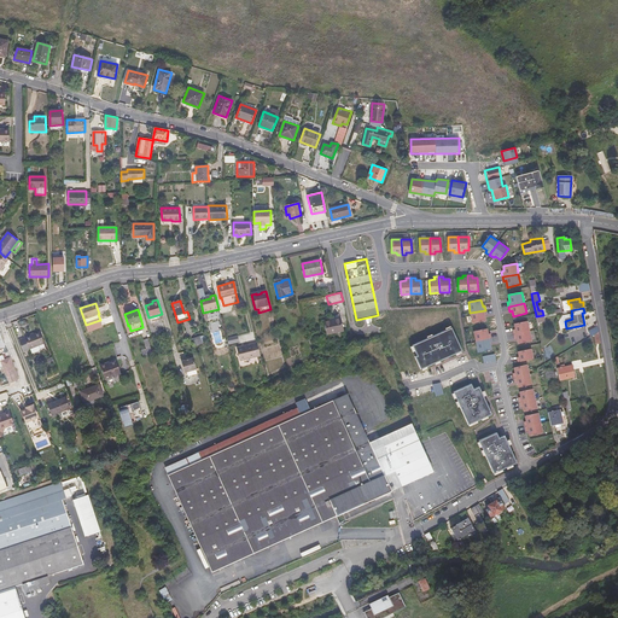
[(470,313),(472,324),(485,321),(484,315),(487,315),(485,310),(470,313)]
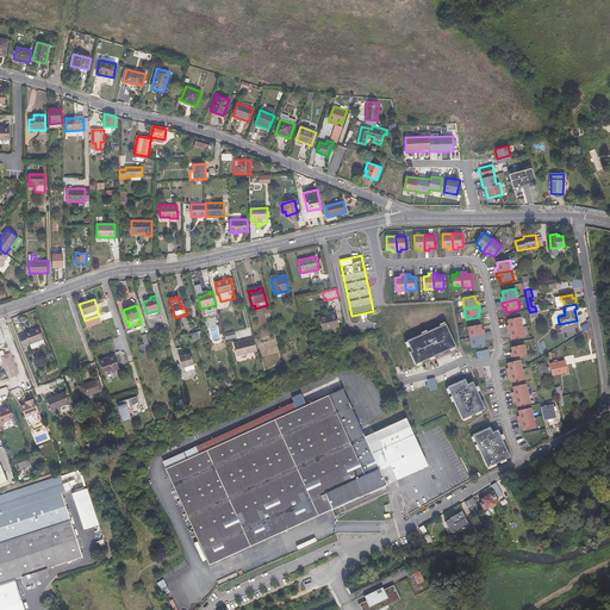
[(322,330),(338,327),(336,315),(319,318),(322,330)]
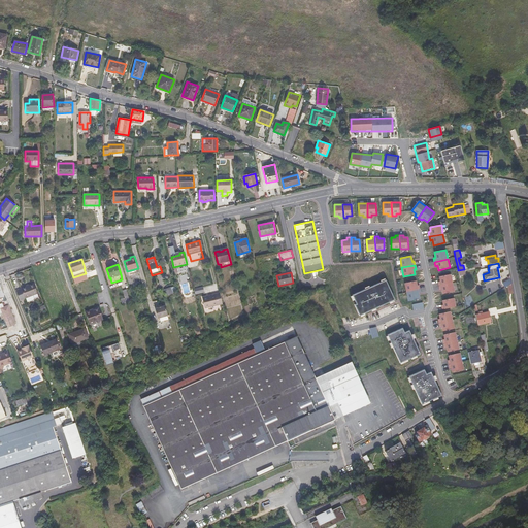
[(438,282),(439,286),(452,284),(451,274),(439,277),(440,282),(438,282)]
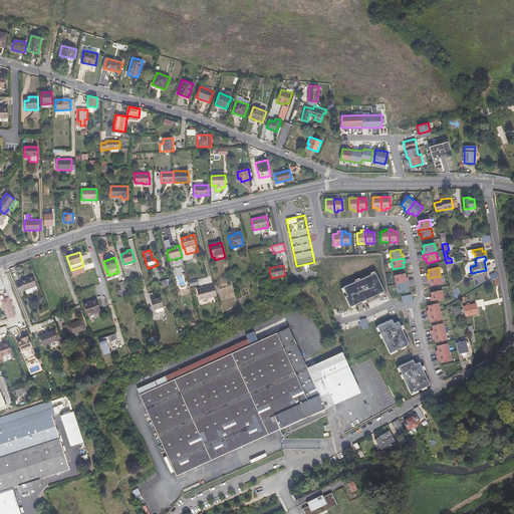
[(489,276),(492,279),(494,278),(498,276),(497,271),(489,276)]
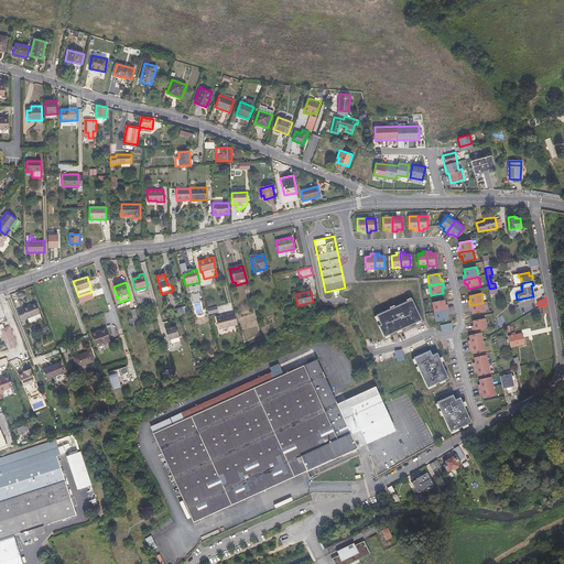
[(412,299),(376,315),(380,325),(378,325),(383,337),(421,321),(412,299)]
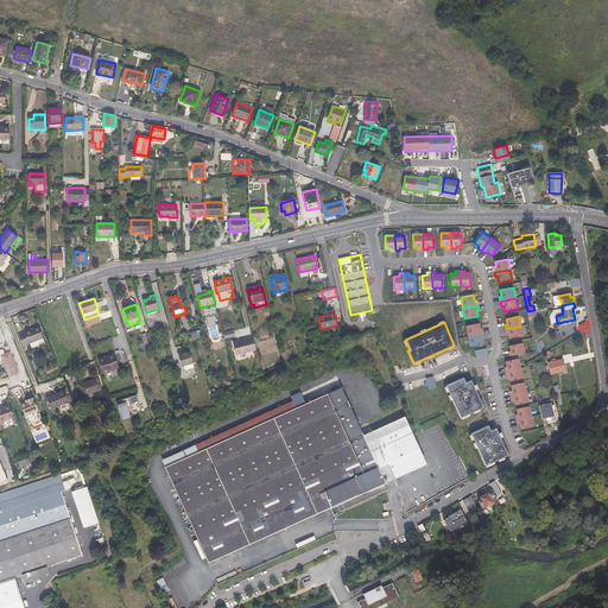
[(466,327),(468,336),(483,333),(482,329),(480,329),(479,324),(466,327)]
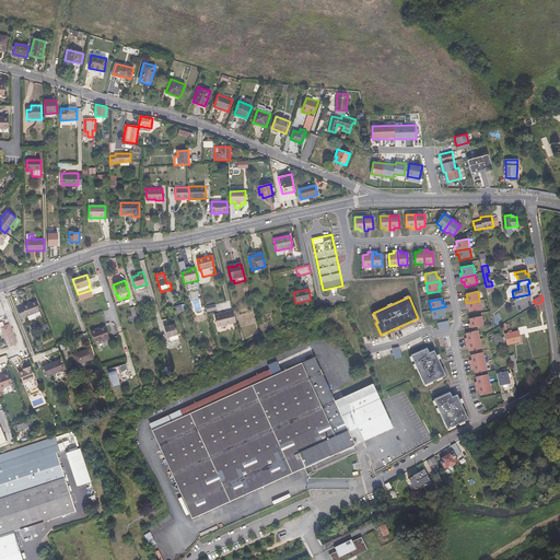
[(34,313),(41,311),(36,301),(23,306),(26,316),(27,316),(28,321),(36,317),(34,313)]
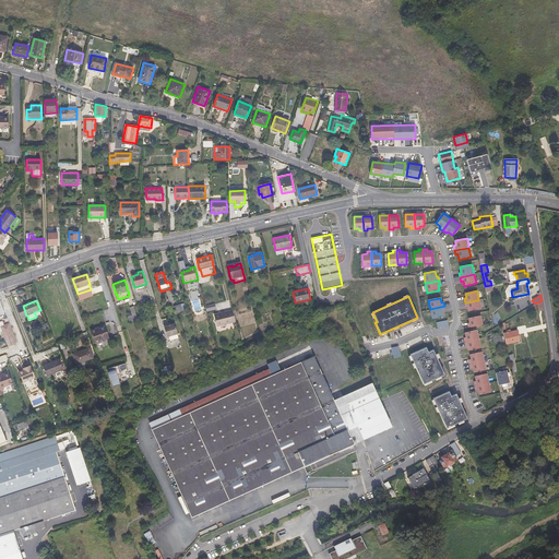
[(478,300),(465,302),(465,307),(467,307),(468,311),(480,309),(478,300)]
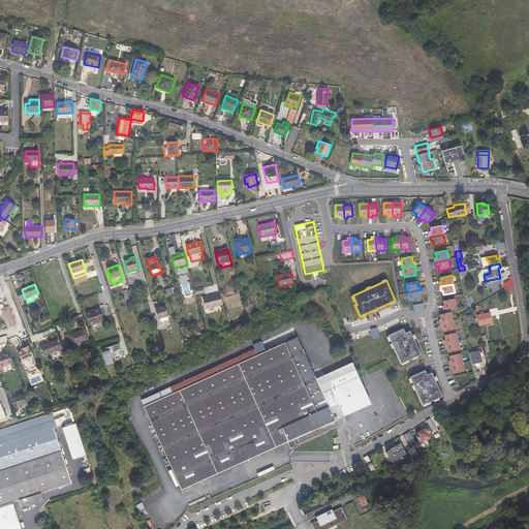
[(170,287),(164,290),(167,297),(174,293),(173,292),(172,290),(170,287)]
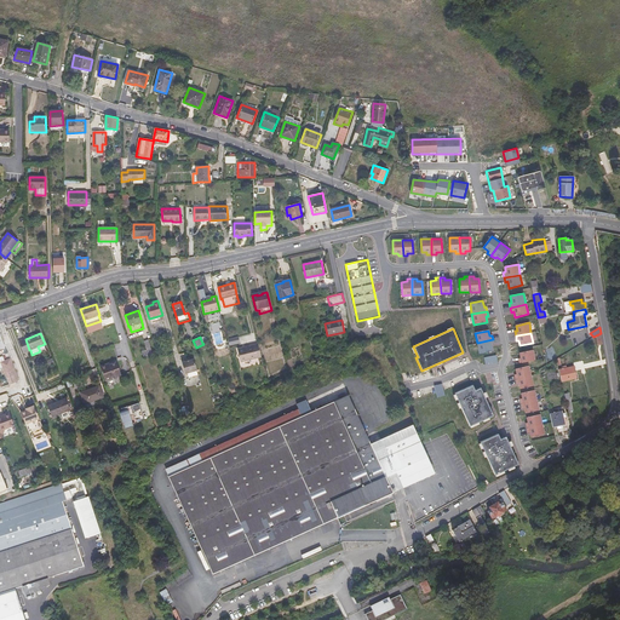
[(493,339),(477,343),(480,354),(493,351),(491,345),(494,344),(493,339)]
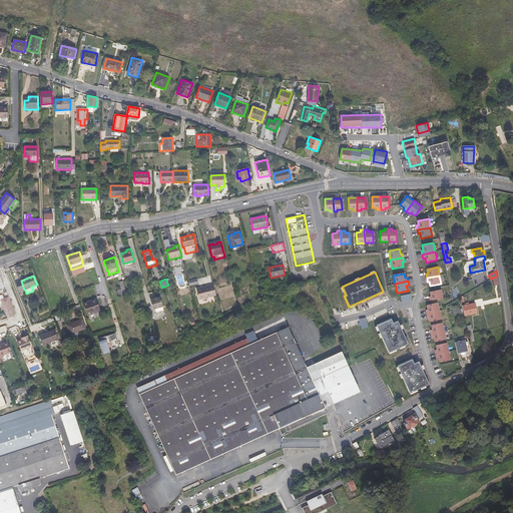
[(117,291),(118,295),(126,293),(122,282),(119,283),(121,290),(117,291)]
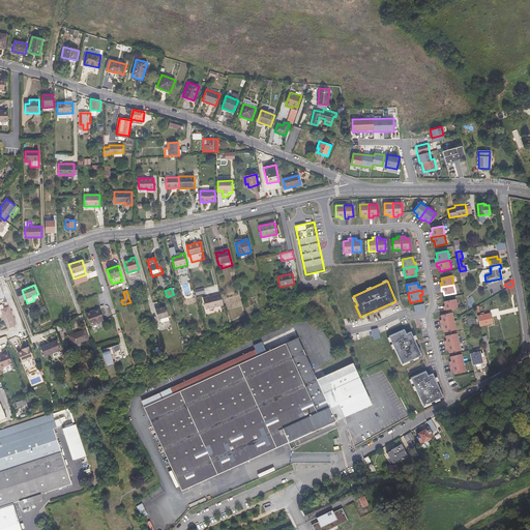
[(206,310),(223,305),(221,294),(203,298),(206,310)]
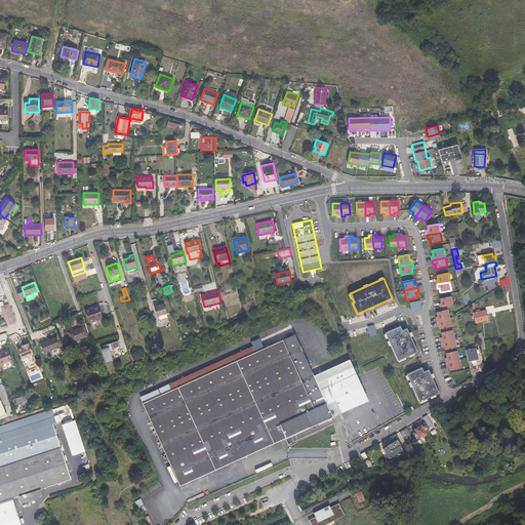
[(439,304),(439,308),(452,306),(451,296),(441,298),(440,299),(441,304),(439,304)]
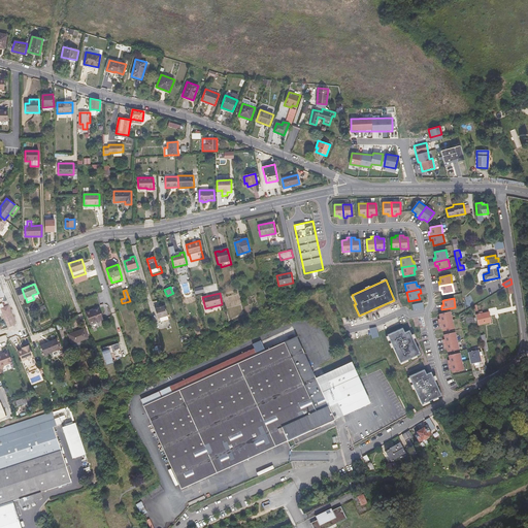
[(422,302),(411,305),(414,311),(424,309),(422,302)]
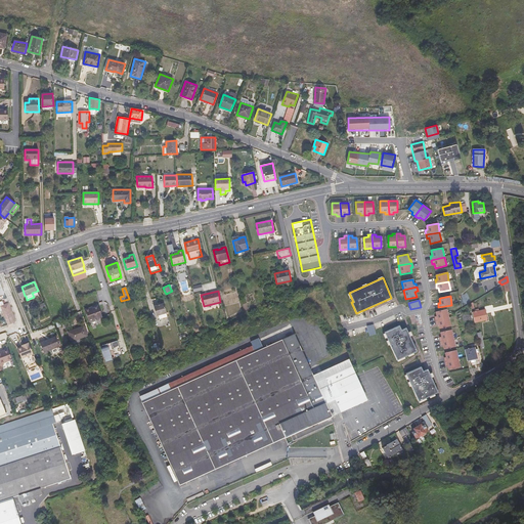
[(8,324),(14,322),(7,305),(1,307),(8,324)]
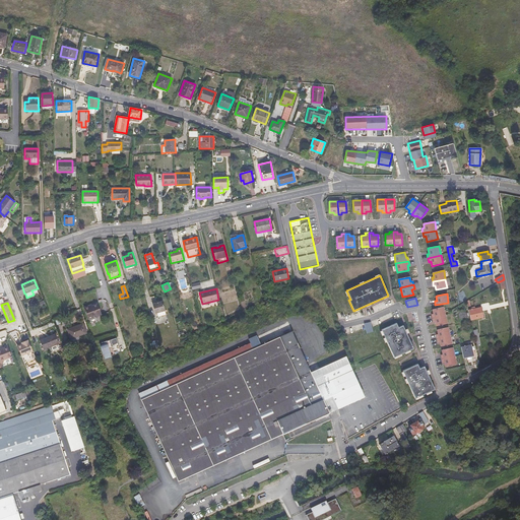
[(89,307),(88,306),(84,307),(88,319),(102,315),(98,304),(92,306),(89,307)]
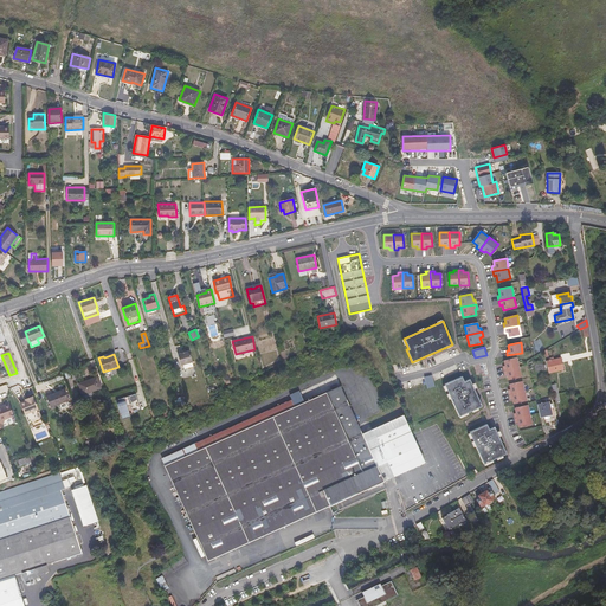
[(502,367),(503,372),(519,368),(516,359),(508,360),(503,361),(504,366),(502,367)]
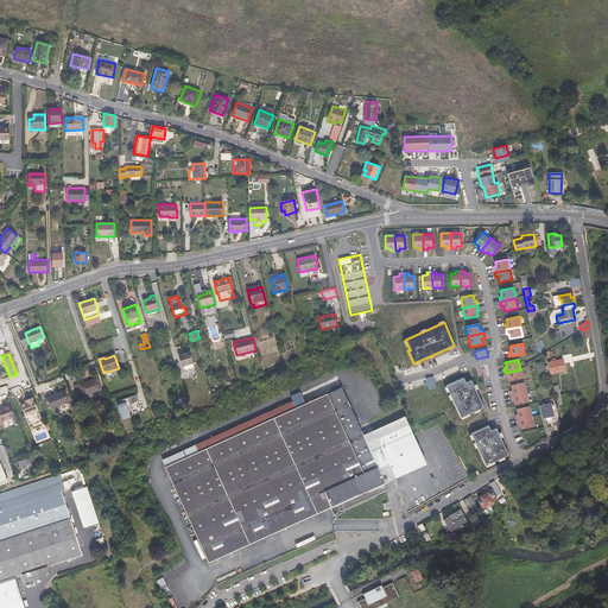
[(563,360),(548,362),(551,374),(565,371),(563,360)]
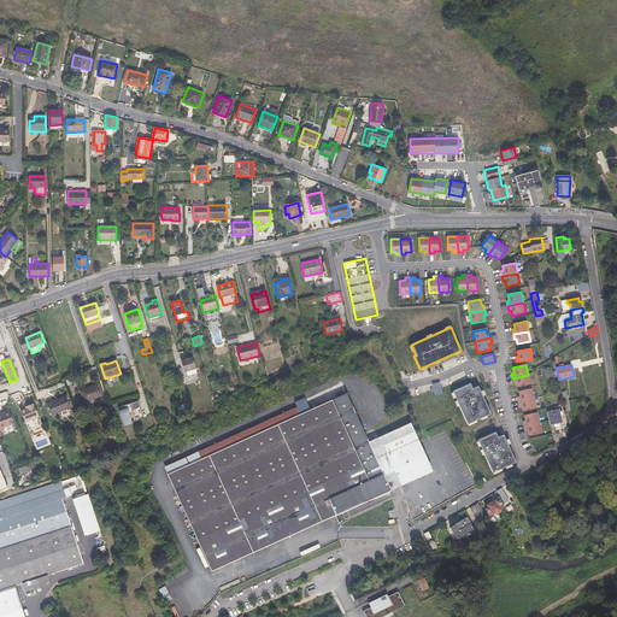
[(197,368),(193,369),(188,370),(184,371),(188,382),(199,378),(197,368)]
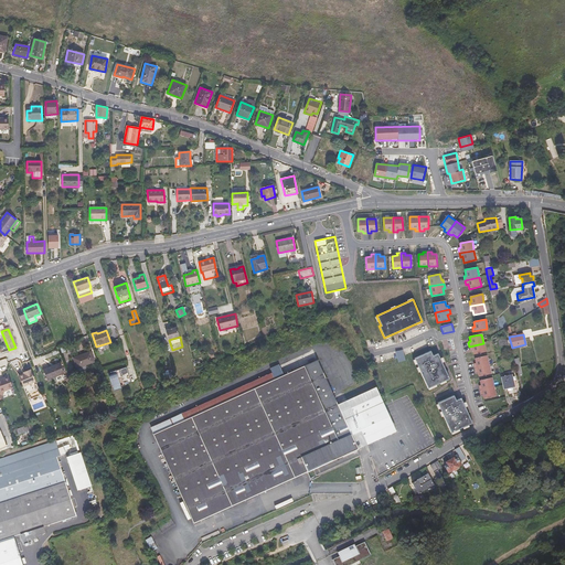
[(507,340),(504,337),(498,338),(500,345),(508,344),(507,340)]
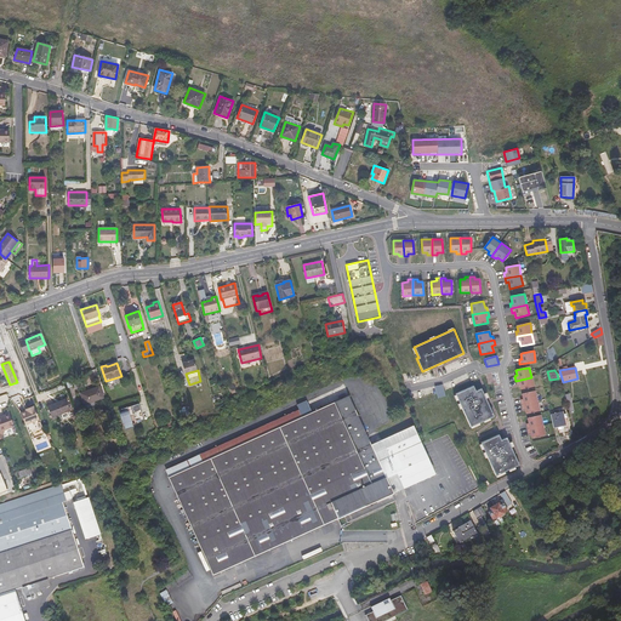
[(519,385),(520,391),(534,387),(531,377),(516,381),(517,386),(519,385)]
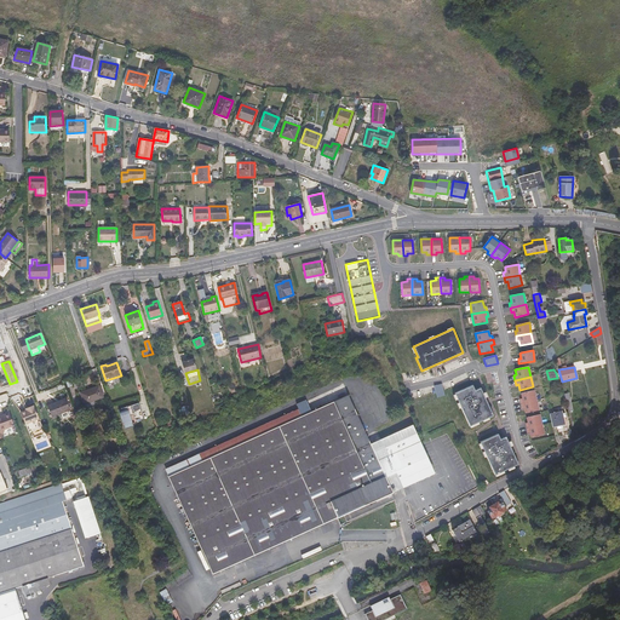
[(434,386),(436,399),(445,396),(441,384),(434,386)]
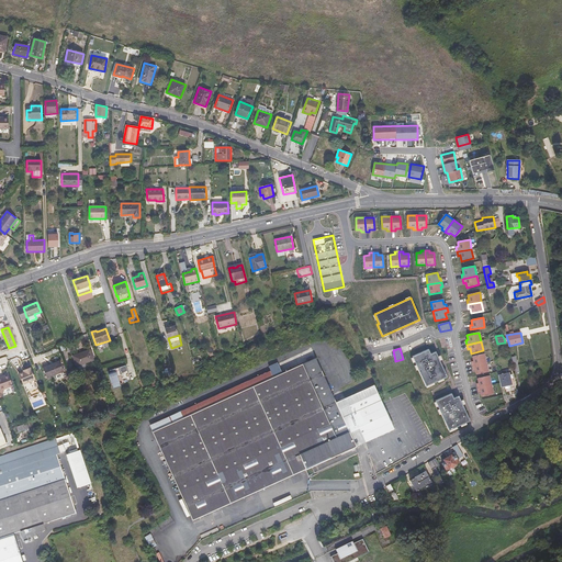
[(72,356),(77,366),(93,360),(90,349),(72,356)]
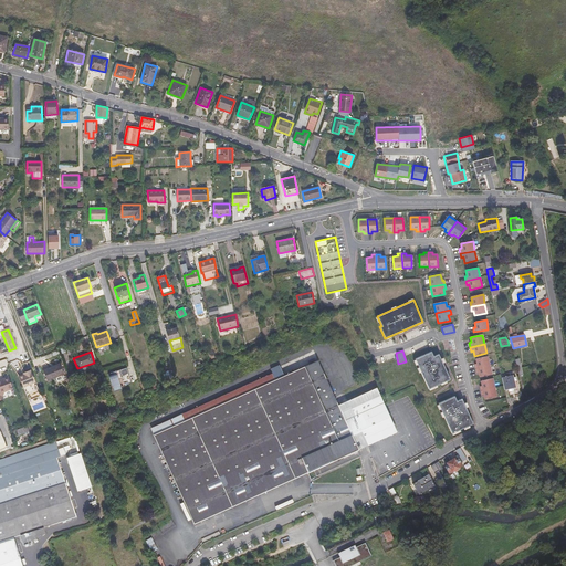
[(415,359),(428,389),(450,380),(438,355),(433,357),(431,352),(415,359)]
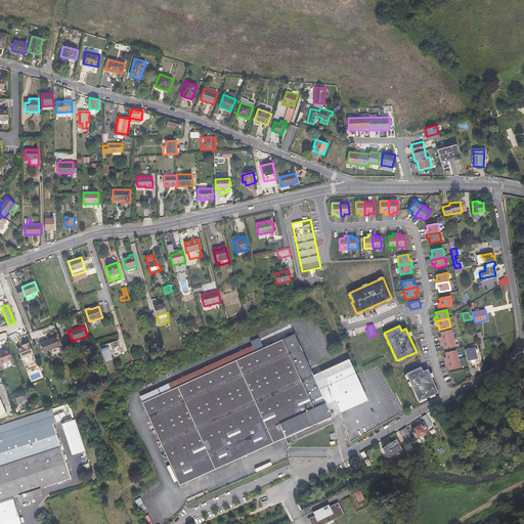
[(439,338),(440,342),(453,339),(451,331),(440,333),(441,338),(439,338)]
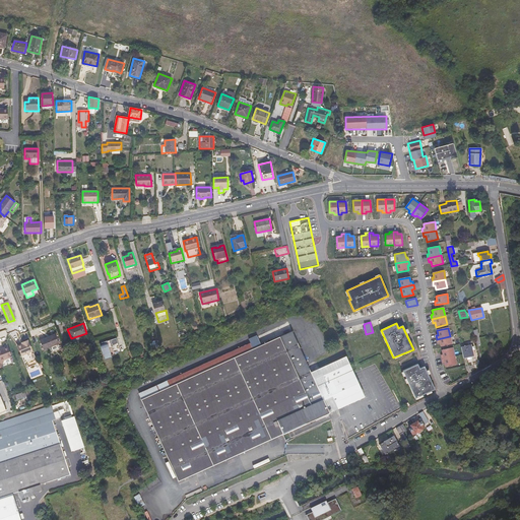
[(283,434),(330,412),(324,399),(331,396),(334,403),(358,393),(343,363),(313,377),(311,372),(293,331),(261,345),(256,336),(249,339),(251,343),(253,349),(141,400),(179,481),(183,479),(180,472),(221,453),(224,460),(237,455),(234,448),(280,427),(283,434)]
